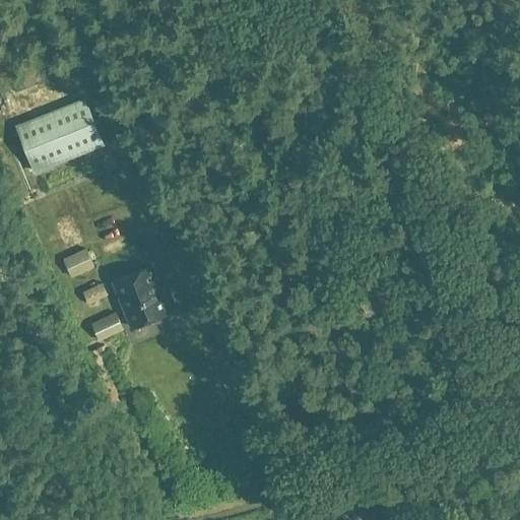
[(17,126),(35,172),(104,145),(86,100),(17,126)]
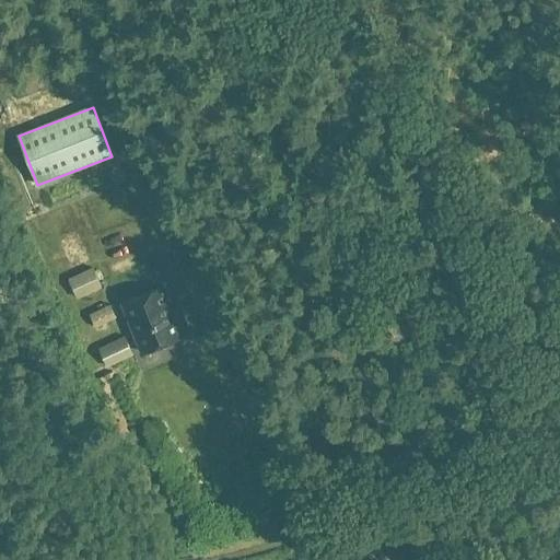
[(102,288),(92,268),(68,280),(78,301),(102,288)]
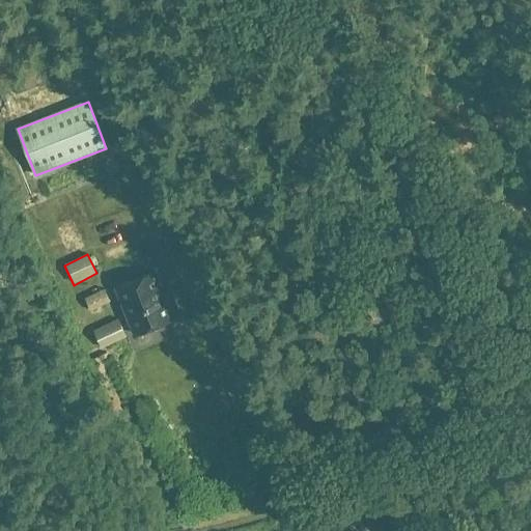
[(116,288),(135,335),(173,319),(165,300),(163,301),(160,291),(162,290),(155,273),(116,288)]
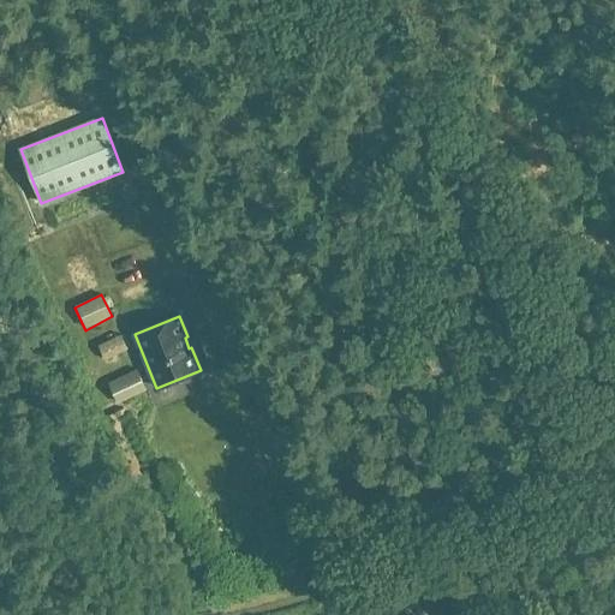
[(121,335),(99,346),(106,359),(127,347),(121,335)]
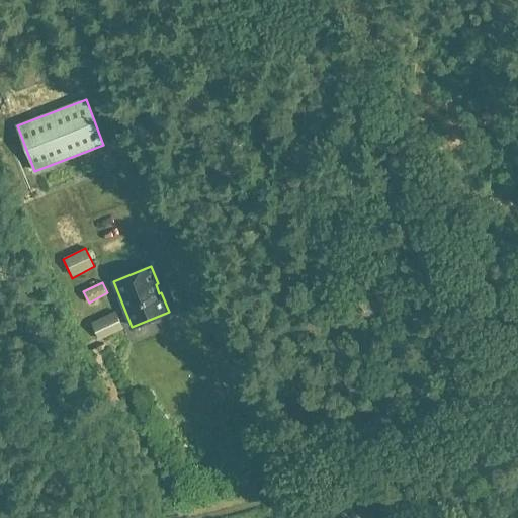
[(115,312),(93,322),(100,338),(122,327),(115,312)]
